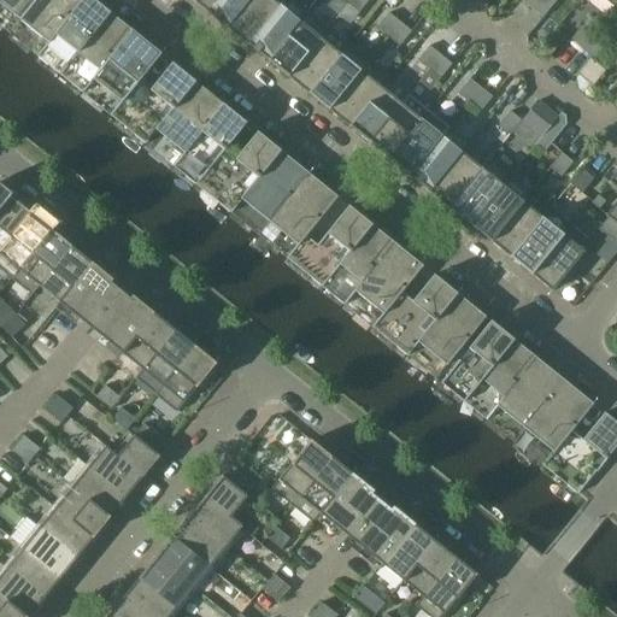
[(0,0),(0,4),(21,21),(36,0),(0,0)]
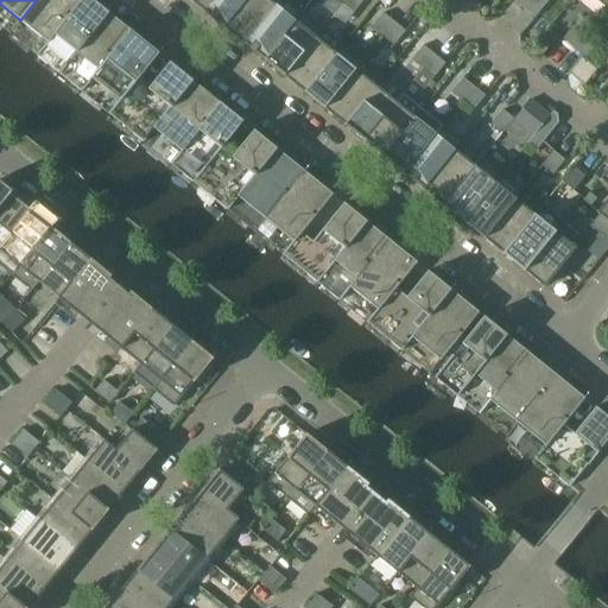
[(49,43),(82,0),(36,0),(20,20),(48,43),(49,43)]
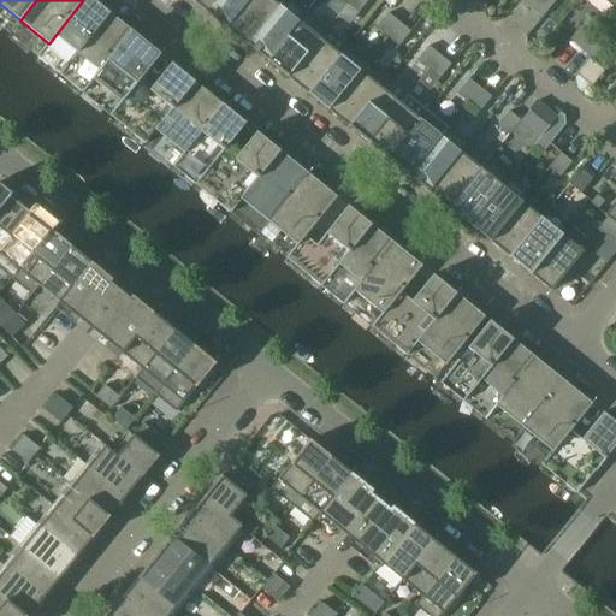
[(83,0),(49,43),(48,43),(41,52),(52,60),(48,65),(60,76),(64,71),(111,13),(94,0),(83,0)]
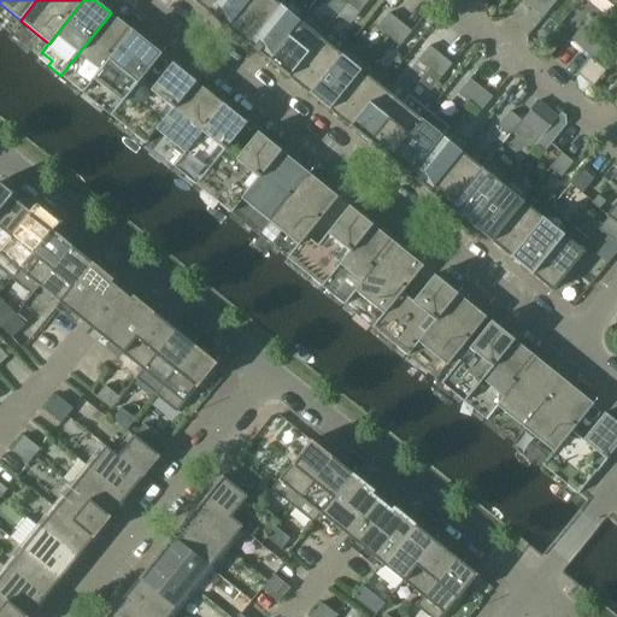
[(192,0),(207,12),(217,0),(192,0)]
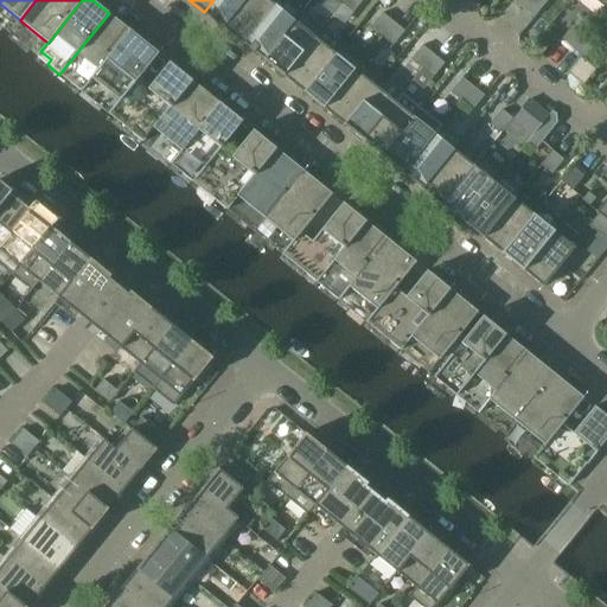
[(213,0),(204,12),(224,27),(246,0),(213,0)]
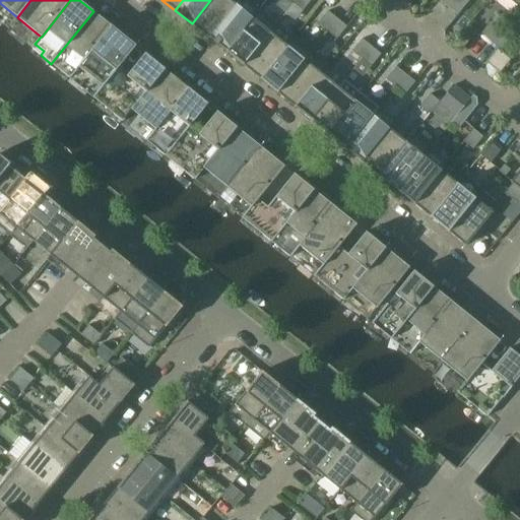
[(210,0),(192,23),(209,38),(236,4),(230,0),(210,0)]
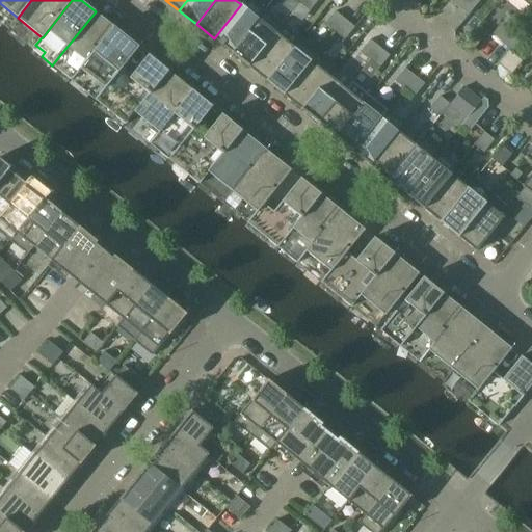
[(310,11),(318,0),(302,0),(300,4),(310,11)]
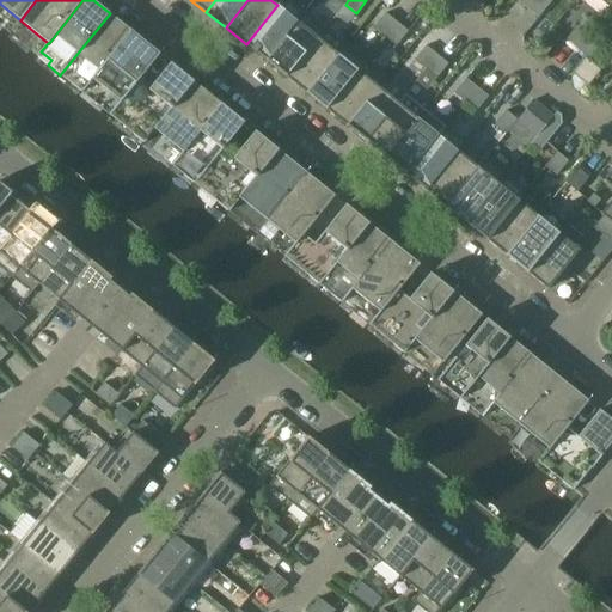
[(552,0),(534,0),(527,8),(539,18),(552,0)]
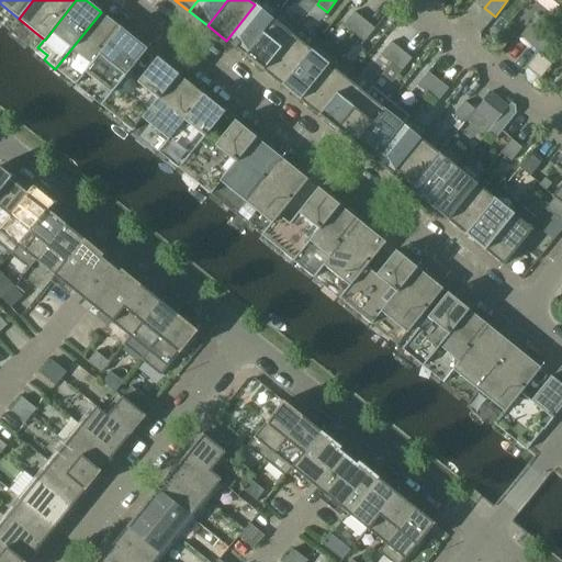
[(244,56),(273,20),(272,19),(255,4),(226,41),(244,56)]
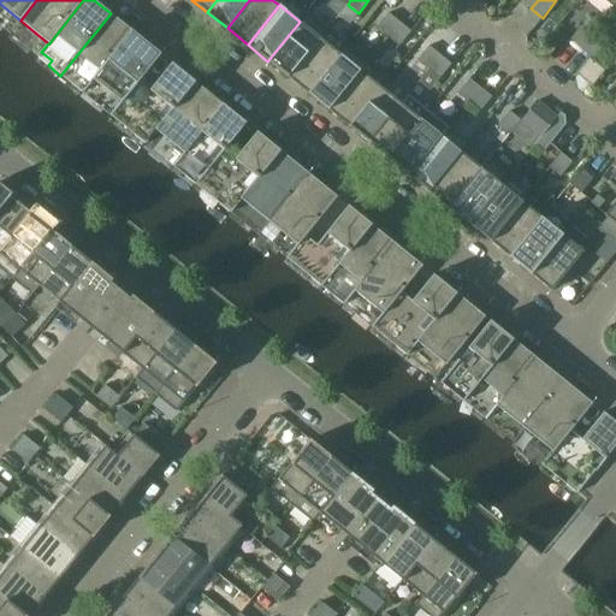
[(300,22),(267,61),(288,77),(320,37),(327,29),(306,12),(298,21),(300,22)]
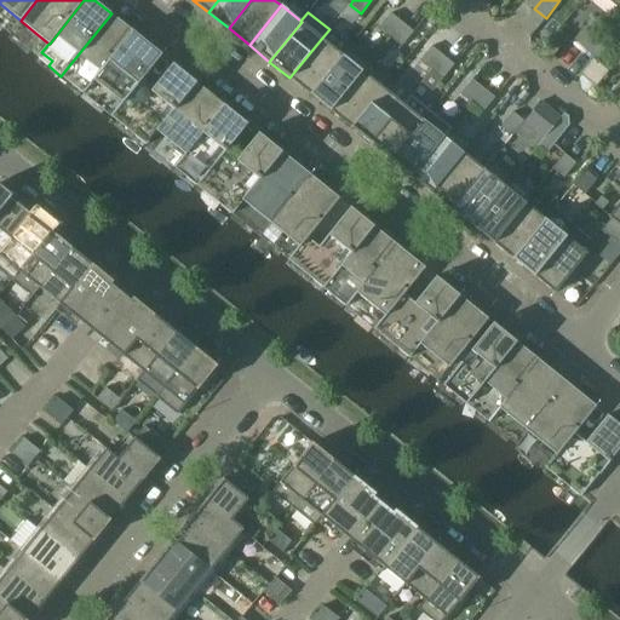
[(74,79),(70,84),(84,95),(95,80),(133,32),(112,13),(64,72),(74,79)]
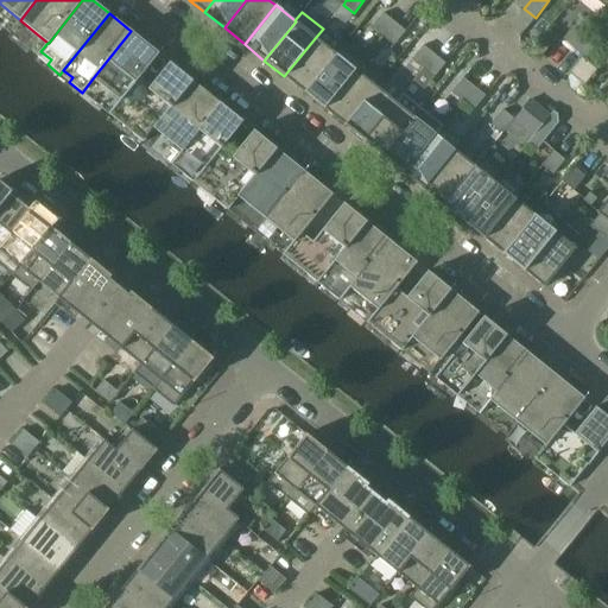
[(372,27),(382,37),(394,23),(384,13),(372,27)]
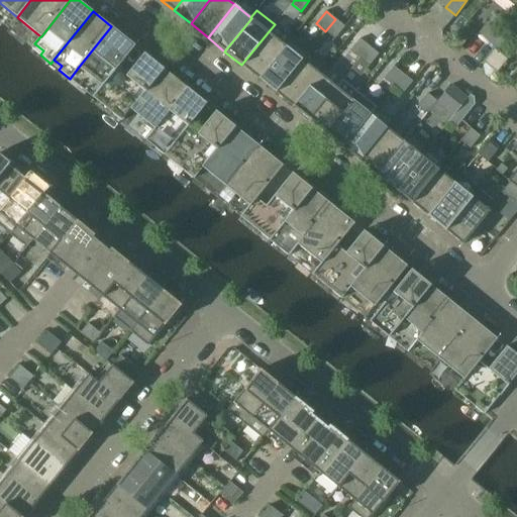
[(335,38),(344,26),(335,19),(325,31),(335,38)]
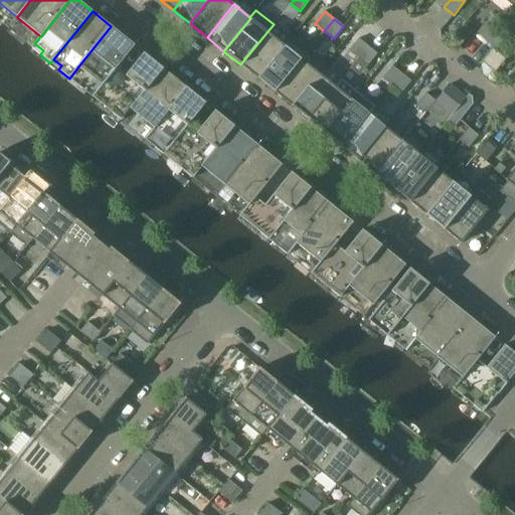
[(476,33),(486,41),(496,29),(486,21),(476,33)]
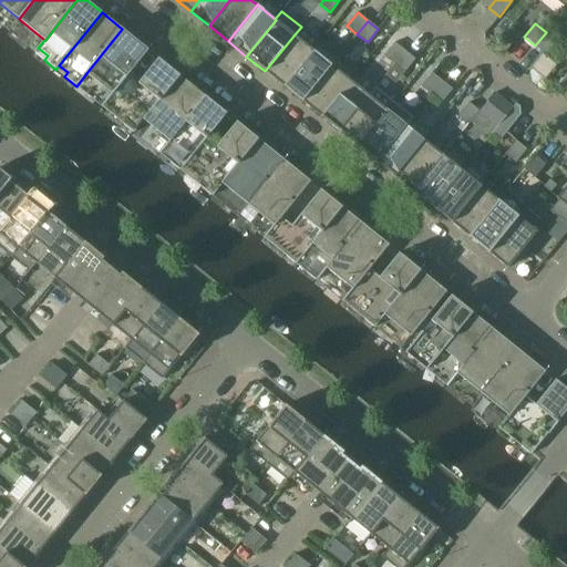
[(295,34),(265,71),(284,86),(313,50),(320,42),(301,27),(295,34)]
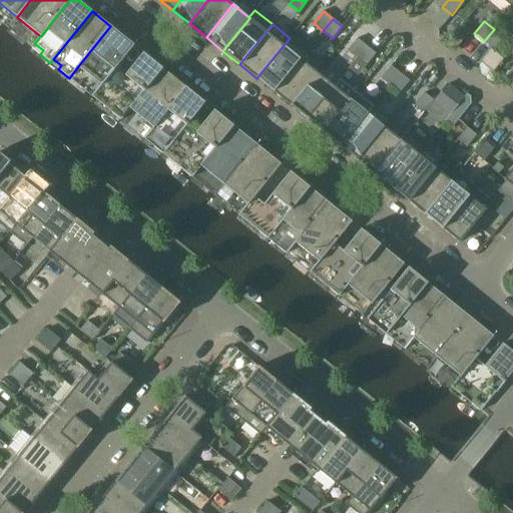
[(134,45),(110,26),(78,66),(100,85),(101,85),(116,67),(134,45)]
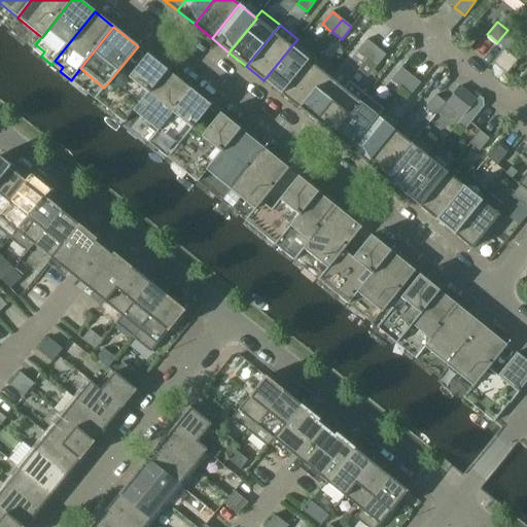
[(517,37),(507,30),(497,42),(506,49),(517,37)]
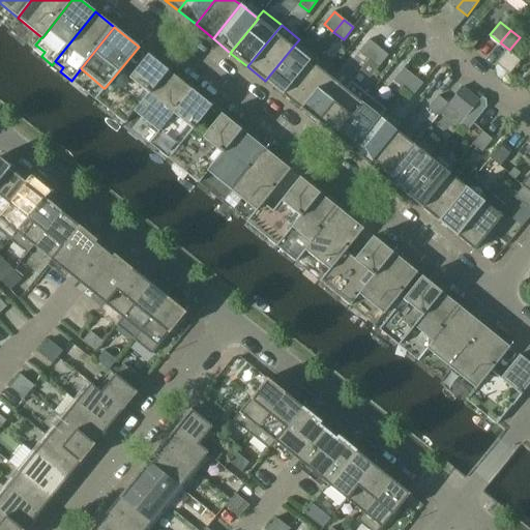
[(293,47),(265,81),(283,94),(316,53),(299,39),(293,47)]
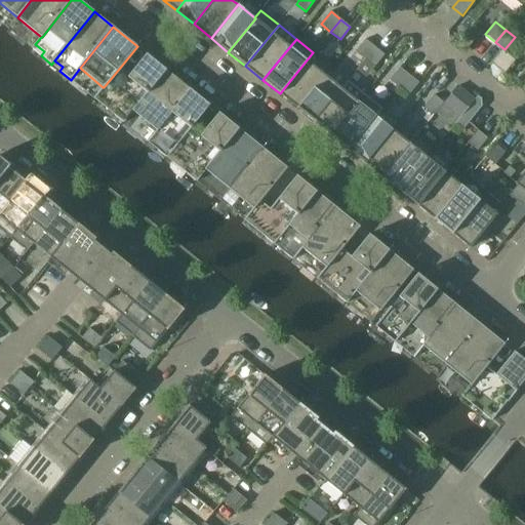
[(355,51),(365,59),(375,47),(365,39),(355,51)]
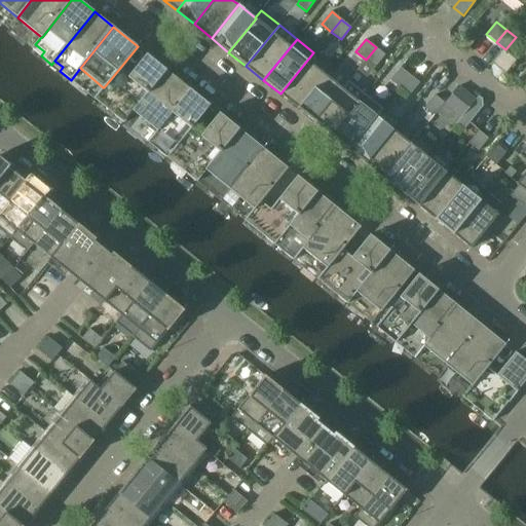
[(375,67),(385,54),(376,47),(366,60),(375,67)]
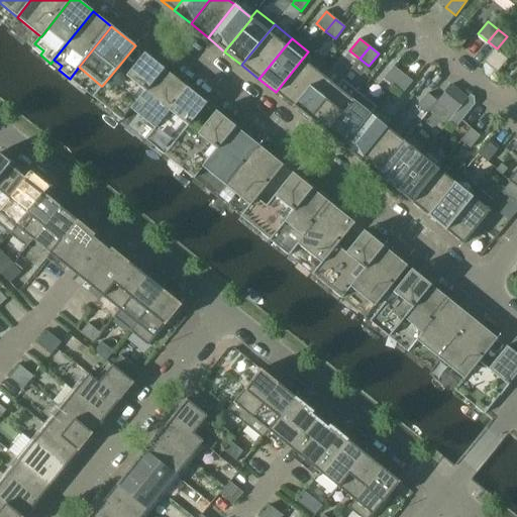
[(326,66),(308,52),(276,92),(293,106),(319,73),(320,74),(326,66)]
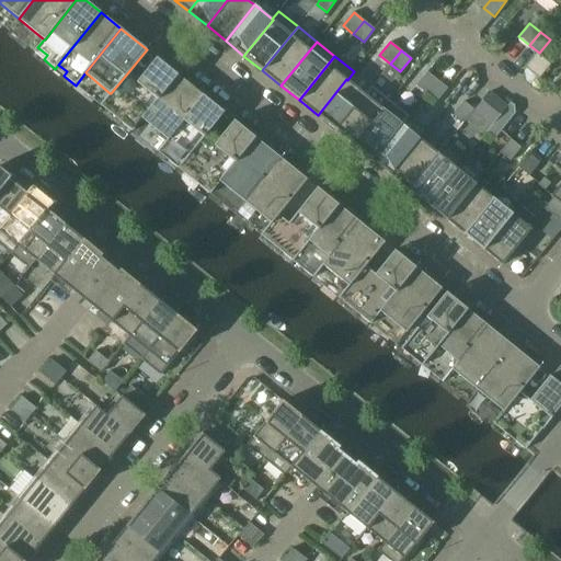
[(121,122),(133,132),(142,119),(142,118),(179,75),(157,57),(137,81),(127,73),(111,93),(110,93),(103,101),(124,118),(121,122)]
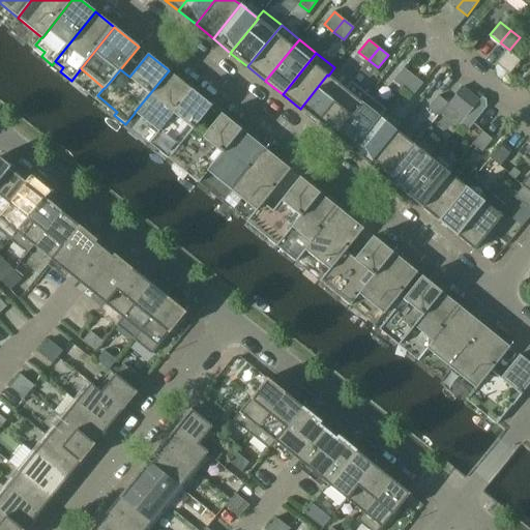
[(393,81),(403,88),(413,76),(404,67),(393,81)]
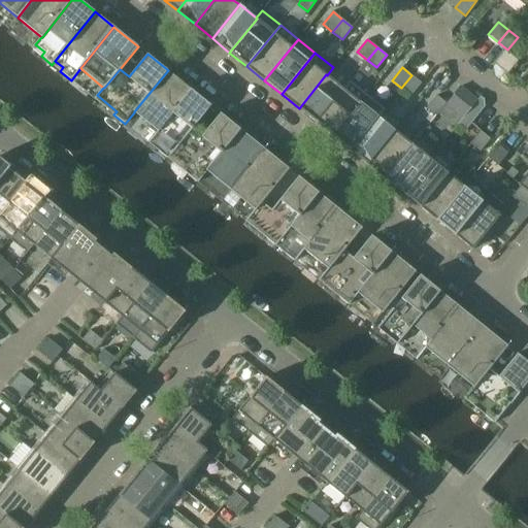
[(192,90),(168,70),(134,111),(134,112),(157,131),(158,132),(192,90)]
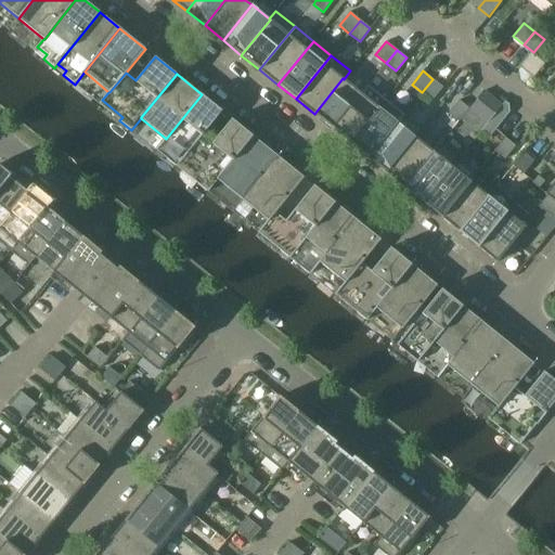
[(314,114),(332,129),(361,93),(344,79),(343,78),(314,114)]
